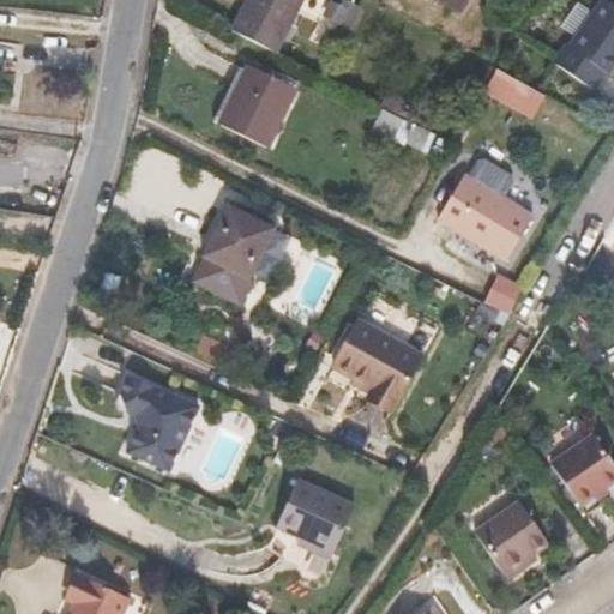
[(345,11),(325,0),(246,0),(230,31),(278,55),(300,13),(336,31),(345,11)]
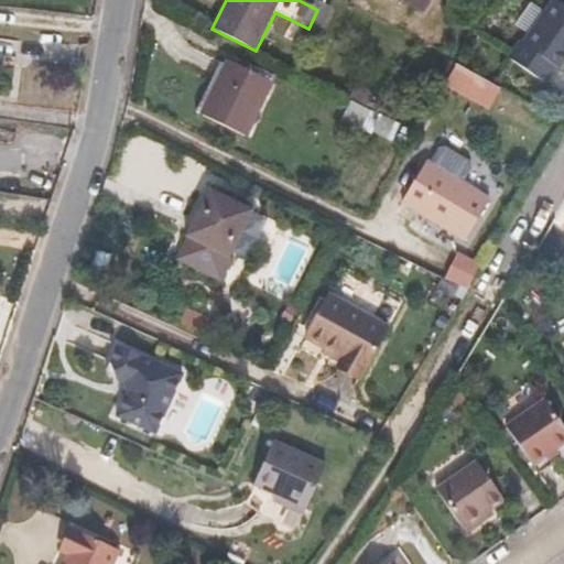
[(431,0),(398,0),(424,13),(431,0)]
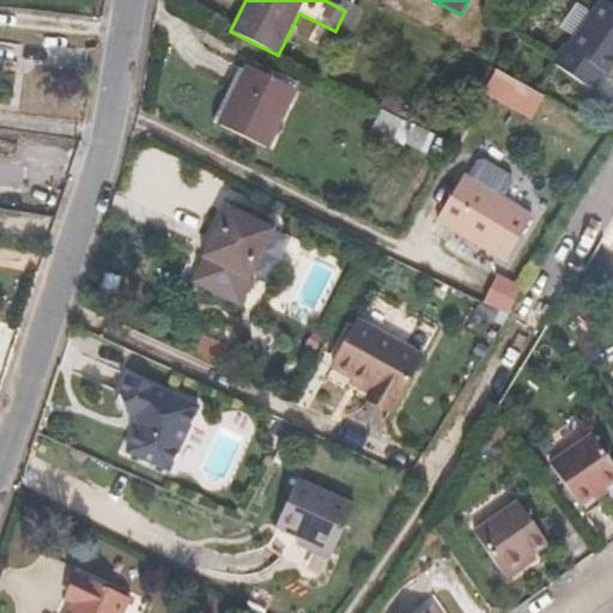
[(595,0),(552,61),(596,93),(612,71),(612,2),(608,0),(595,0)]
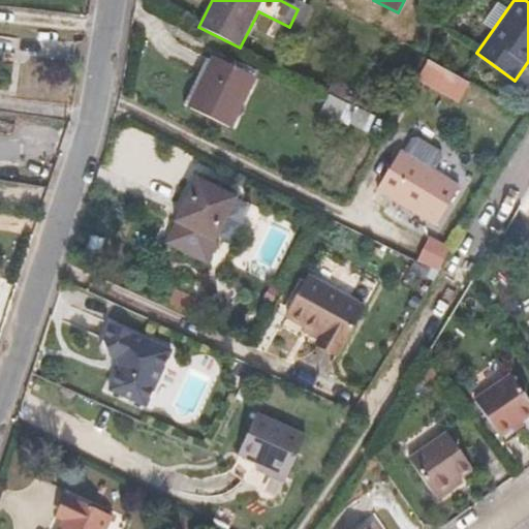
[(189,109),(215,57),(209,54),(184,106),(189,109)]
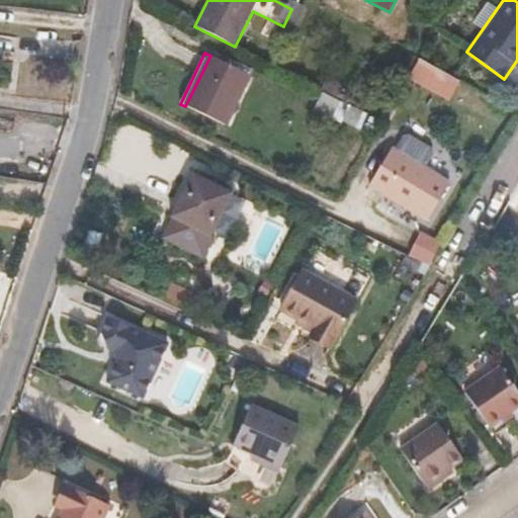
[(231,66),(210,56),(185,106),(226,125),(250,75),(252,70),(234,61),(231,66)]
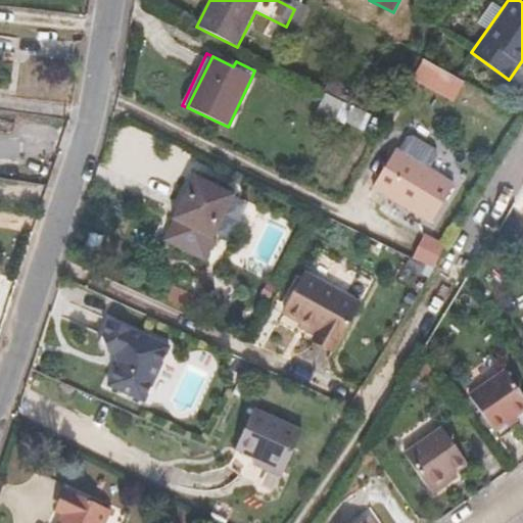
[(446,72),(420,57),(412,72),(438,87),(446,72)]
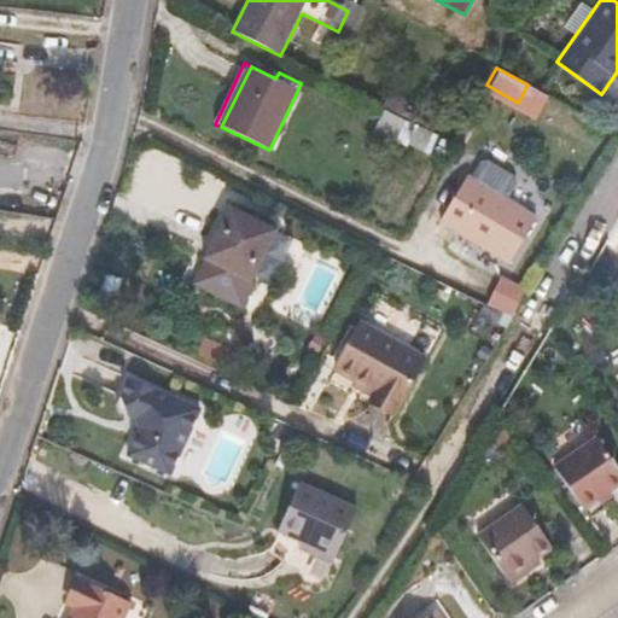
[(543,93),(528,85),(518,103),(534,111),(543,93)]
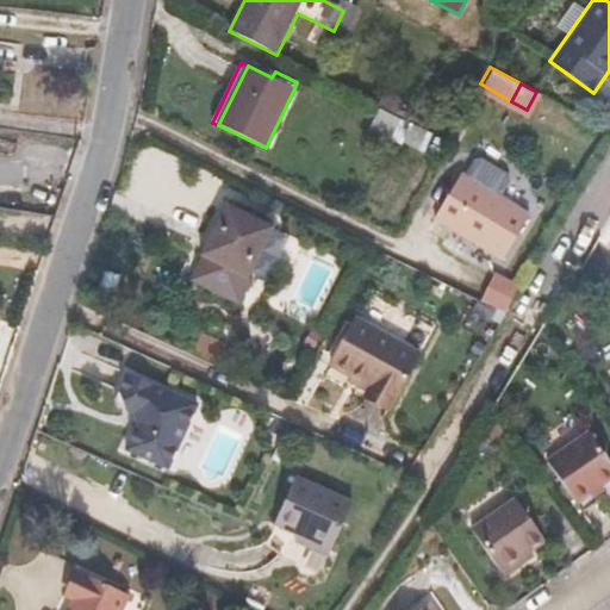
[(387,89),(379,106),(399,117),(408,100),(387,89)]
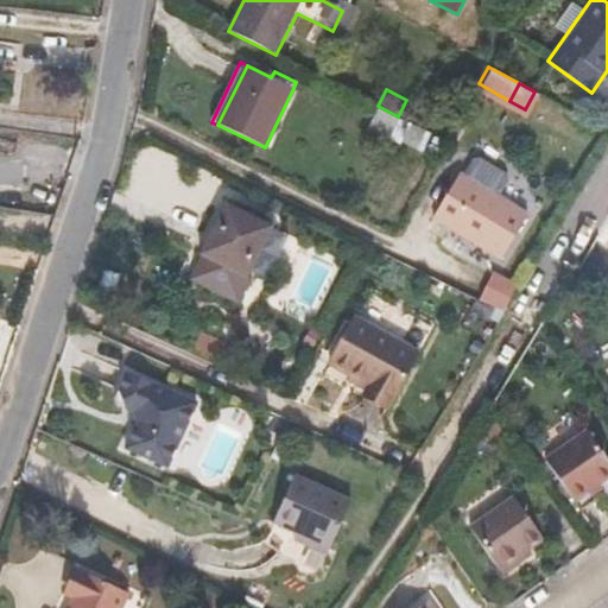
[(410,124),(379,108),(373,119),(404,135),(422,143),(424,139),(425,133),(410,125),(410,124)]
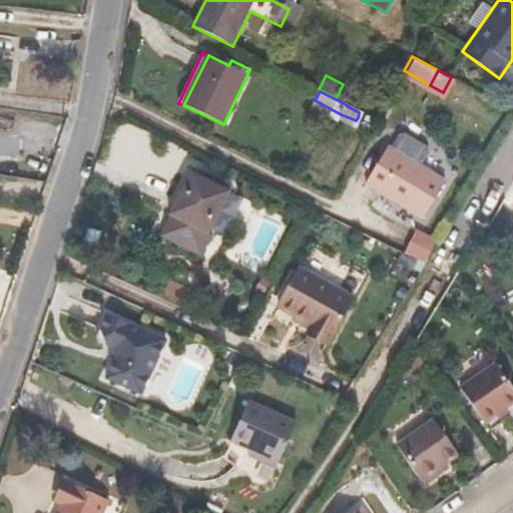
[(448,182),(390,149),(369,187),(384,195),(407,208),(427,219),(448,182)]
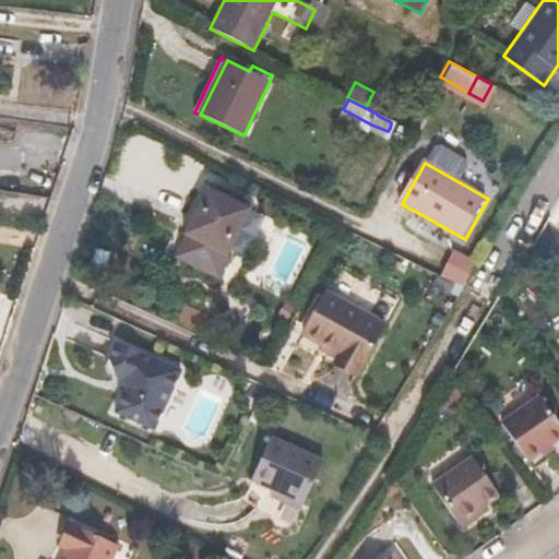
[(251,209),(209,188),(186,235),(187,235),(176,257),(219,278),(230,257),(228,256),(251,209)]
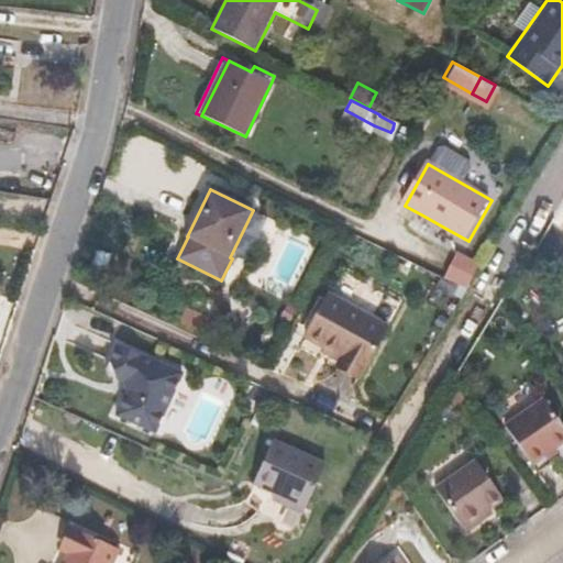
[(442,236),(446,229),(421,214),(417,222),(442,236)]
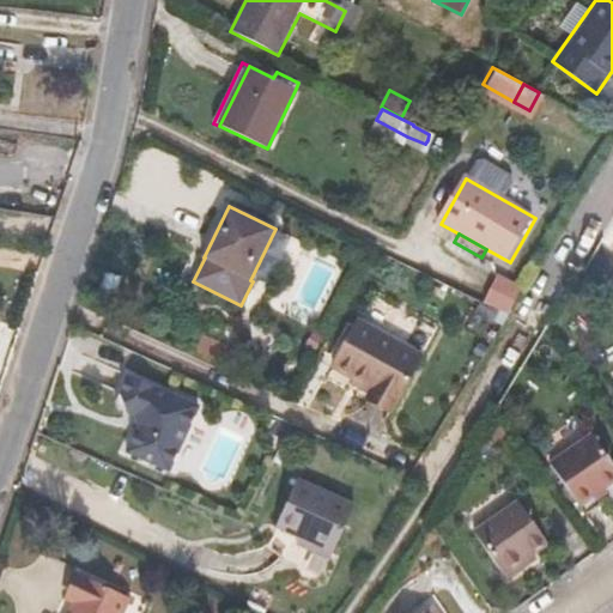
[(503,277),(489,304),(510,316),(525,289),(503,277)]
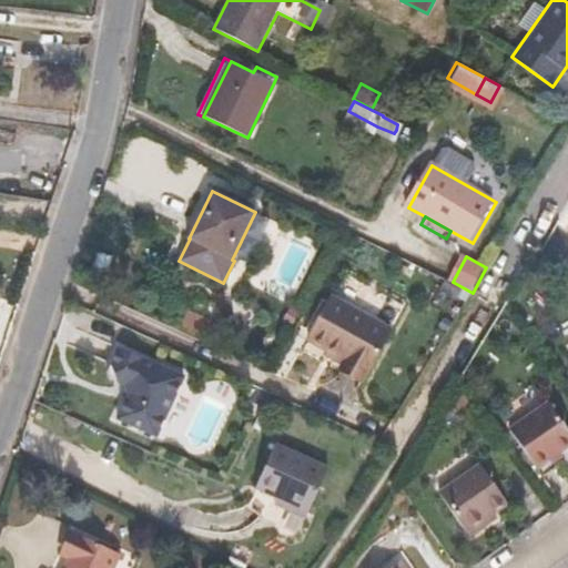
[(396,324),(405,304),(381,293),(371,313),(396,324)]
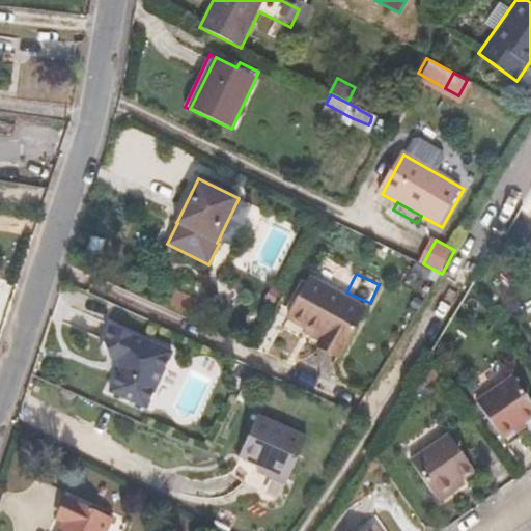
[(151,277),(146,286),(157,291),(161,282),(151,277)]
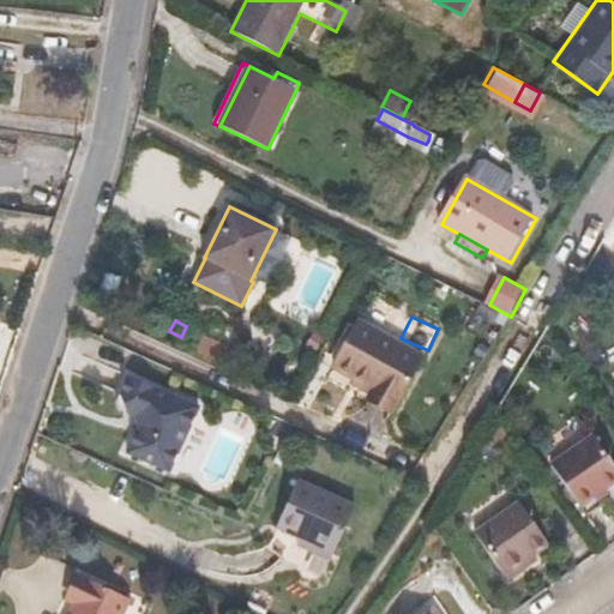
[(357,320),(331,368),(353,380),(371,390),(397,404),(423,356),(357,320)]
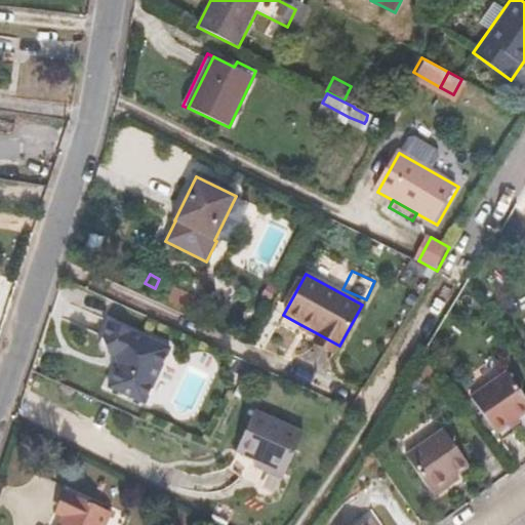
[(166,291),(162,301),(171,306),(176,296),(166,291)]
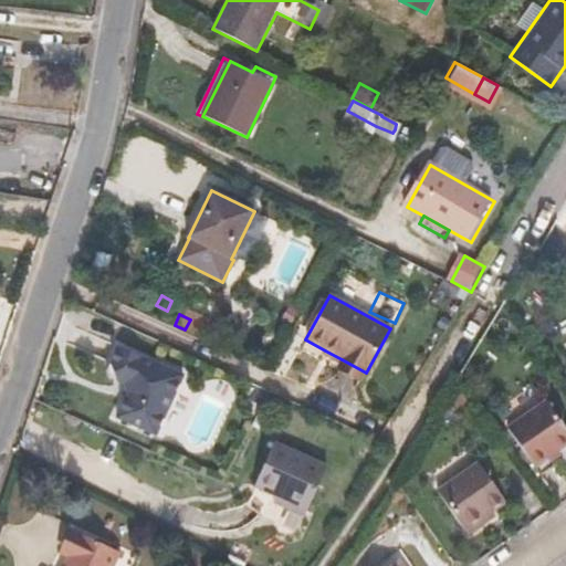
[(181,376),(117,346),(109,363),(116,380),(123,384),(126,392),(115,417),(155,435),(181,376)]
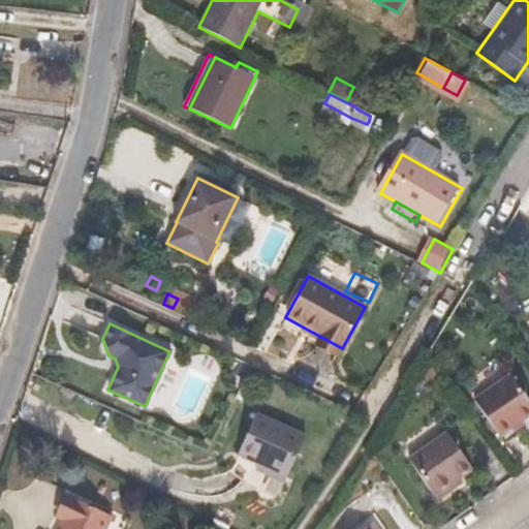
[(319,336),(304,328),(302,331),(317,339),(314,345),(337,358),(342,348),(319,336)]
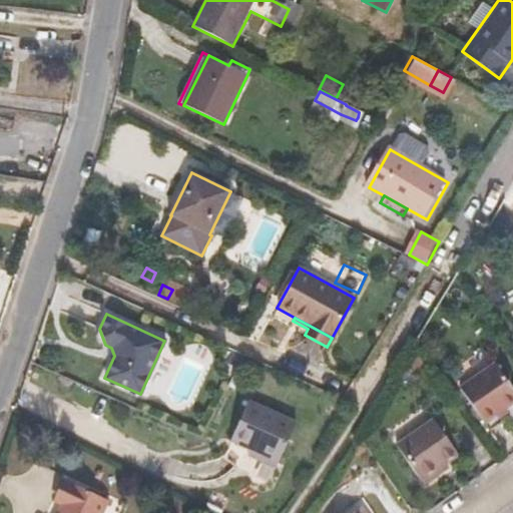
[(244,357),(233,351),(227,364),(238,369),(244,357)]
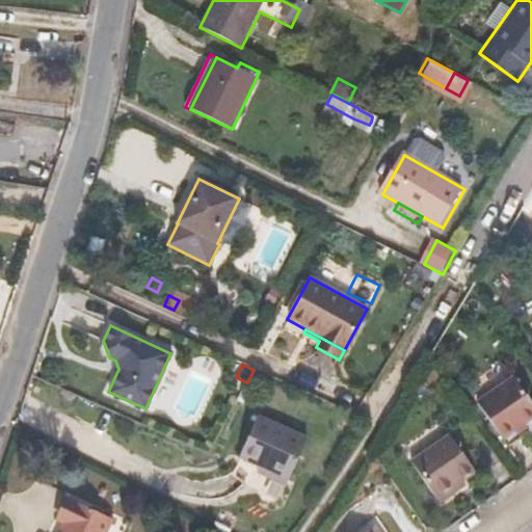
[(531,418),(531,400),(515,375),(477,402),(503,439),(531,418)]
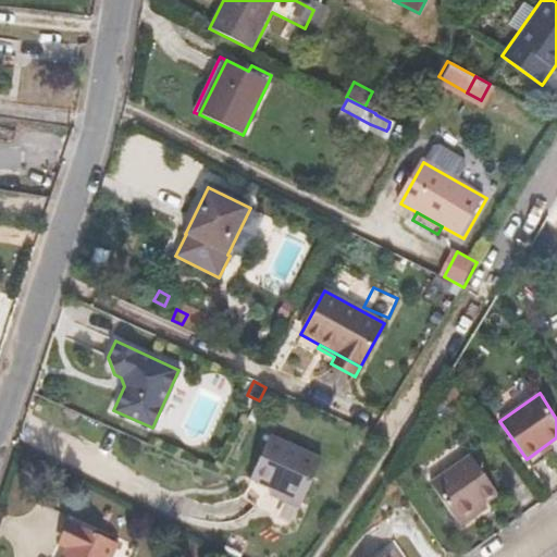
[(322,459),(270,435),(250,479),(272,489),(302,503),(322,459)]
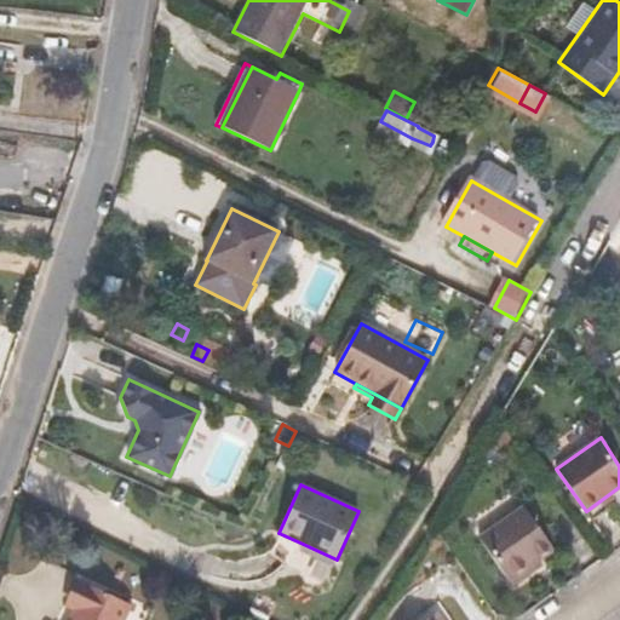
[(510,581),(539,560),(555,549),(526,506),(480,538),(510,581)]
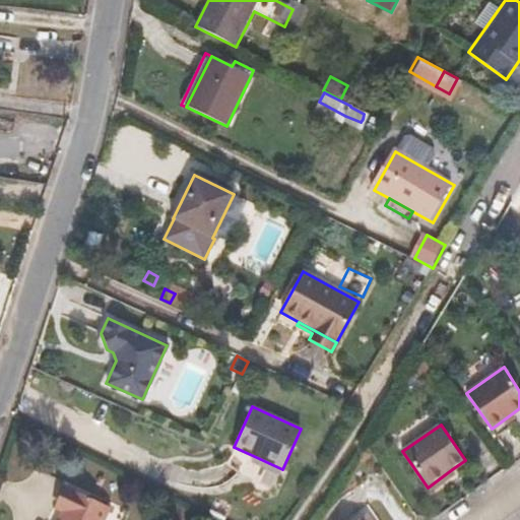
[(282,469),(254,456),(251,464),(279,476),(282,469)]
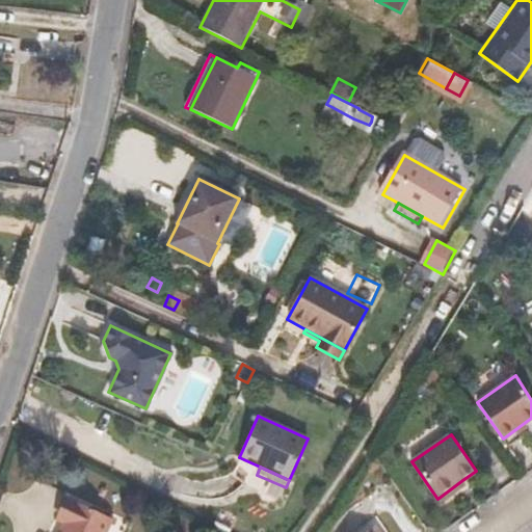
[(466,484),(462,480),(437,499),(441,502),(466,484)]
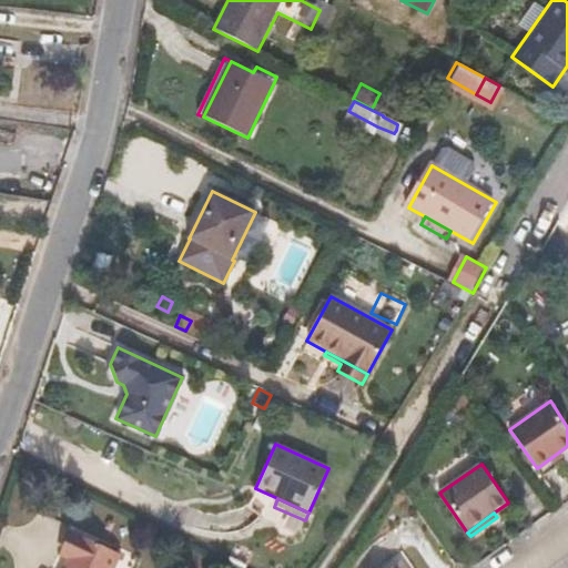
[(114,567),(120,556),(75,535),(64,557),(70,559),(66,567),(114,567)]
